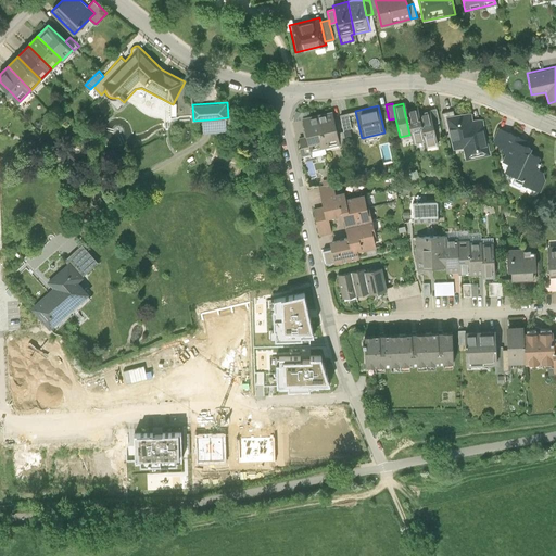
[(106,117),(113,110),(109,106),(102,114),(106,117)]
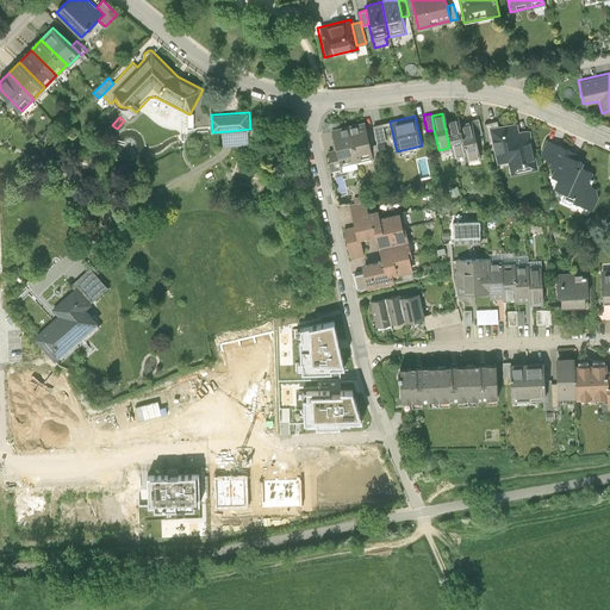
[(456,117),(443,119),(449,148),(452,156),(465,154),(459,124),(456,117)]
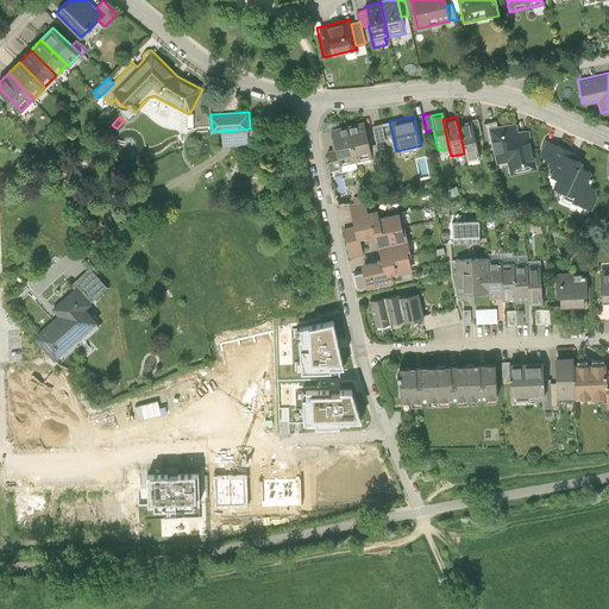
[(470,119),(470,121),(473,135),(481,133),(477,117),(470,119)]
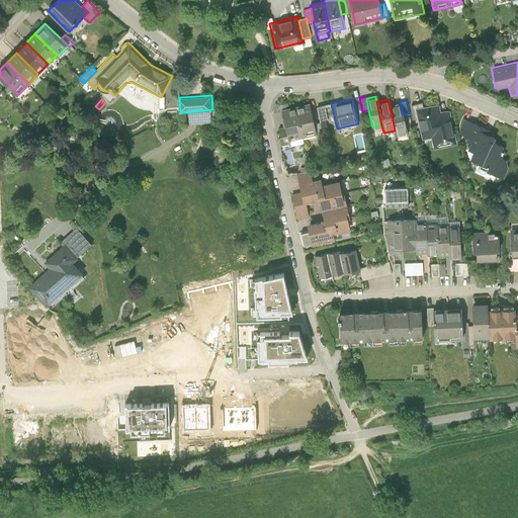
[(294,106),(301,138),(316,134),(313,123),(309,102),(294,106)]
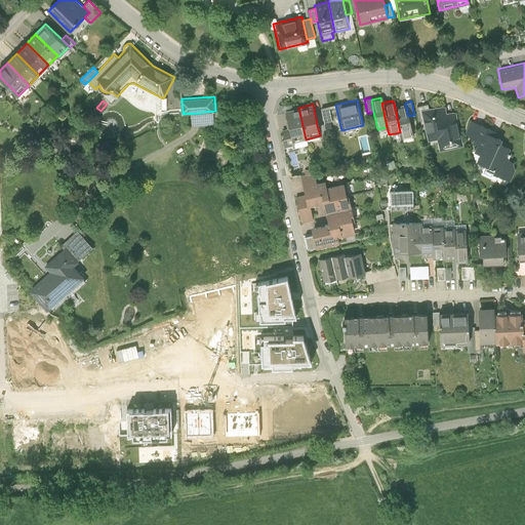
[(419,123),(423,122),(420,110),(429,108),(428,104),(416,106),(419,123)]
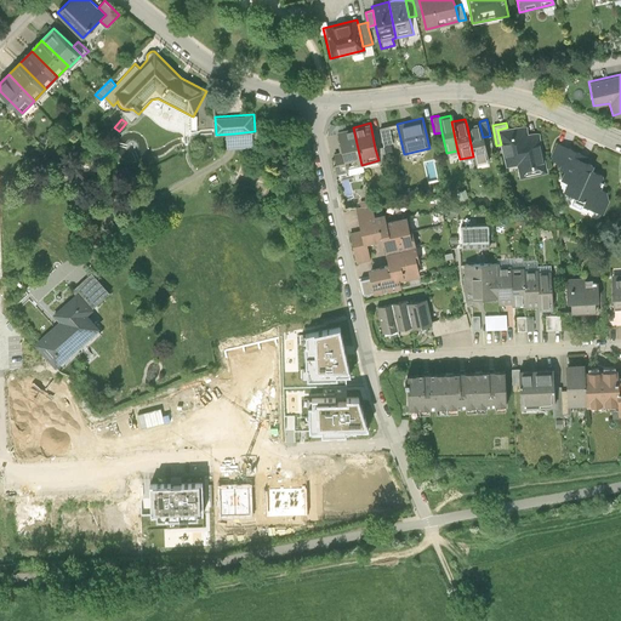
[(479,124),(467,126),(473,157),(474,164),(488,161),(483,137),(479,124)]
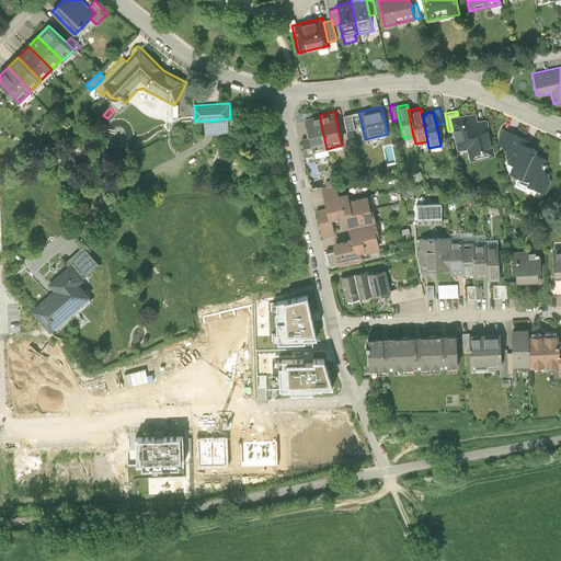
[(458,115),(449,117),(453,130),(456,150),(466,148),(469,160),(494,155),(487,118),(477,119),(474,112),(458,115)]
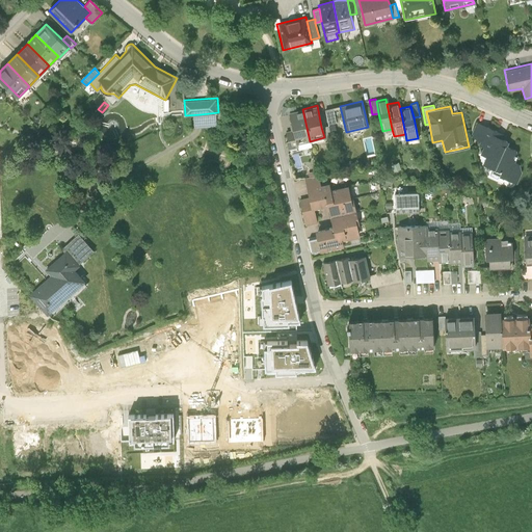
[(333,107),(324,109),(327,124),(336,122),(333,107)]
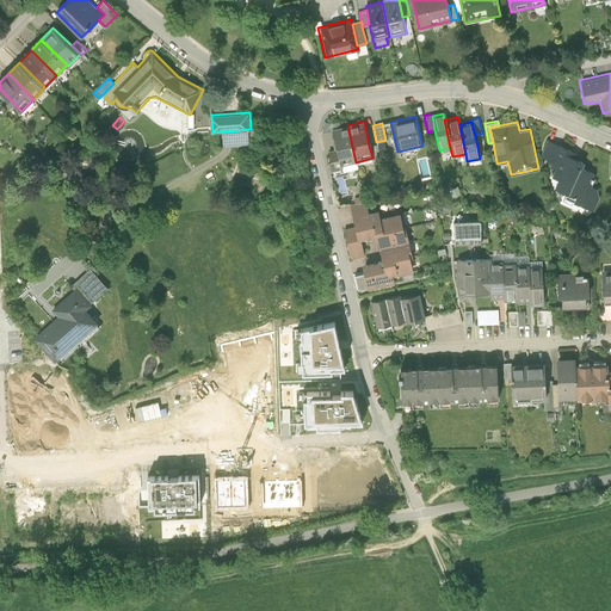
[(347,125),(331,129),(338,158),(339,166),(356,162),(347,125)]
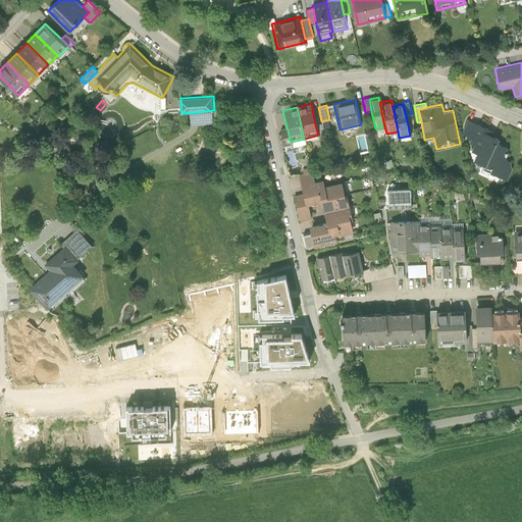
[(493,131),(468,118),(462,133),(469,137),(471,149),(475,151),(472,159),(490,167),(489,171),(506,178),(511,168),(509,160),(505,158),(508,152),(507,146),(497,142),(499,138),(491,135),(493,131)]
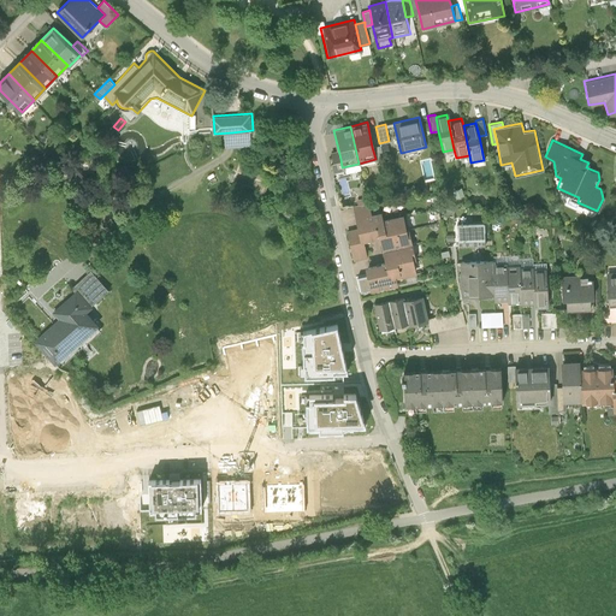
[(380,144),(372,147),(375,159),(375,161),(384,160),(380,144)]
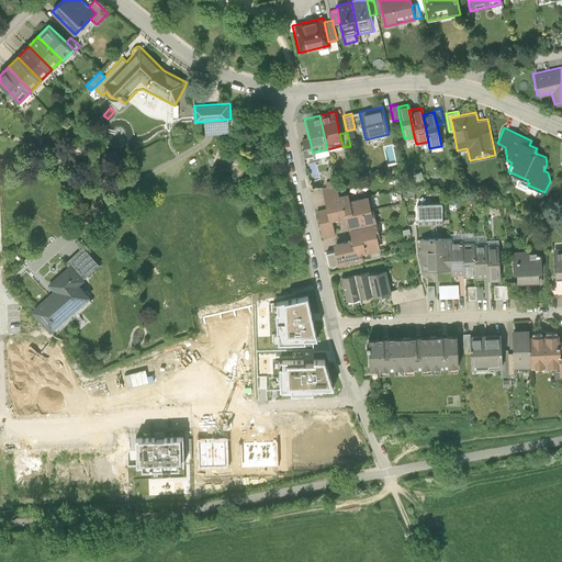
[(313,155),(312,153),(311,145),(300,147),(303,157),(313,155)]
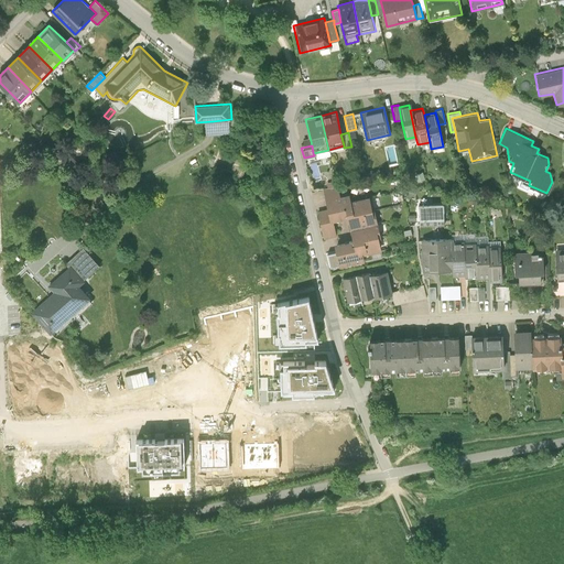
[(424,180),(422,172),(414,174),(418,182),(424,180)]
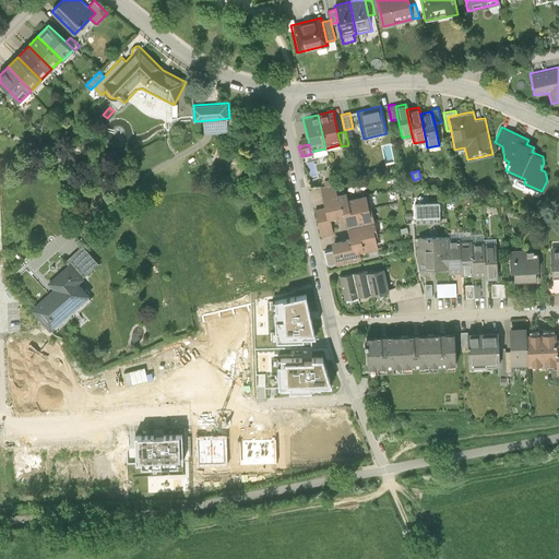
[(413,186),(403,183),(400,193),(411,195),(413,186)]
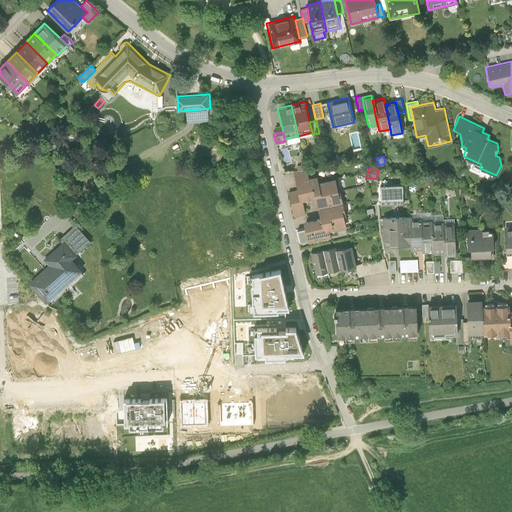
[(300,201),(313,198),(312,193),(319,191),(317,182),(316,176),(308,178),(307,169),(294,172),(297,189),(300,201)]
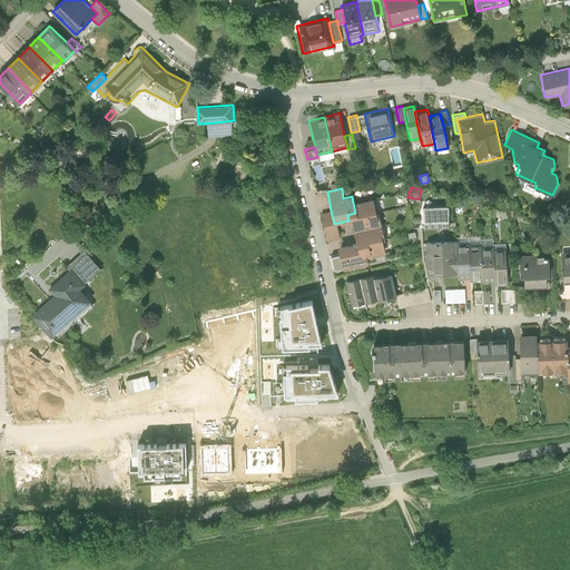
[(371,199),(353,203),(355,213),(347,215),(349,220),(351,231),(380,225),(379,218),(374,219),(371,199)]
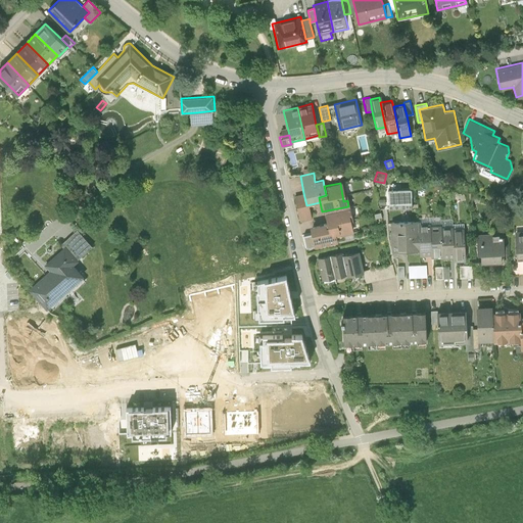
[(410,189),(386,190),(387,206),(387,209),(411,208),(410,189)]
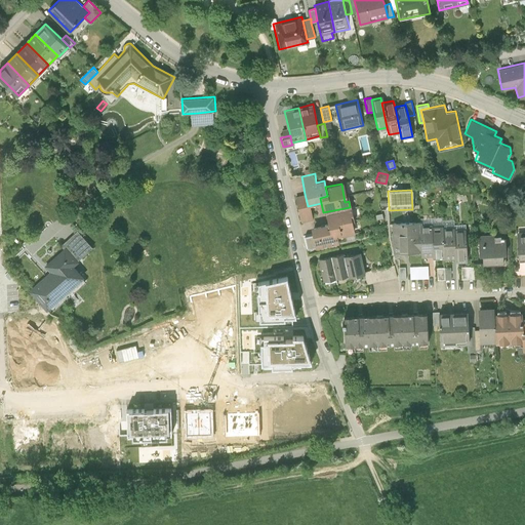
[(311,219),(308,206),(305,194),(294,197),(299,223),(311,219)]
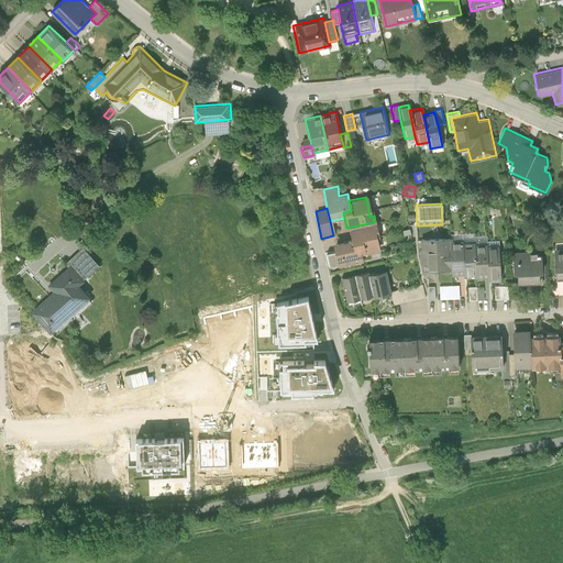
[(346,228),(350,240),(357,239),(361,253),(378,250),(374,230),(376,229),(375,222),(346,228)]
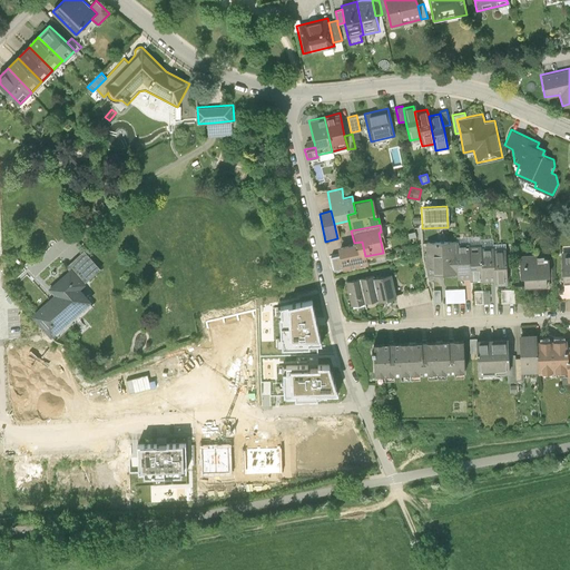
[(428,274),(457,273),(454,245),(454,241),(425,242),(428,274)]
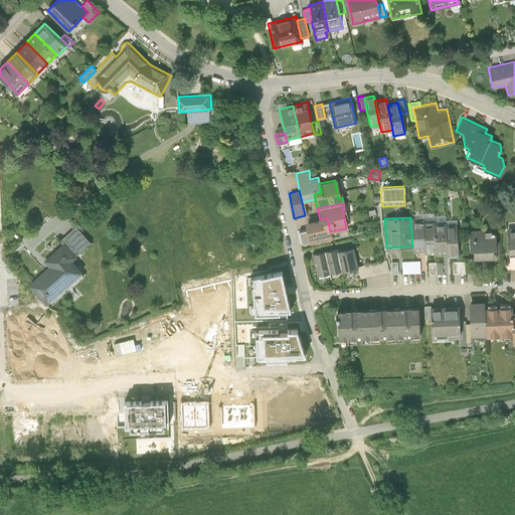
[(331,238),(330,231),(327,218),(320,219),(303,223),(307,243),(331,238)]
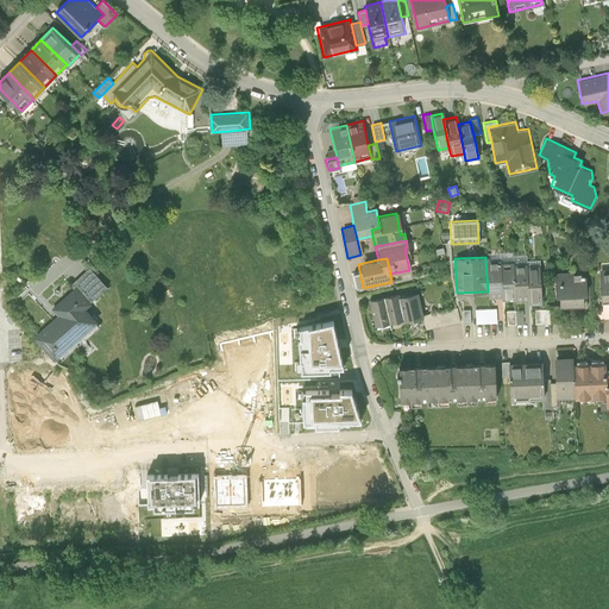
[(498,261),(485,262),(488,292),(488,297),(496,297),(501,297),(498,263),(498,261)]
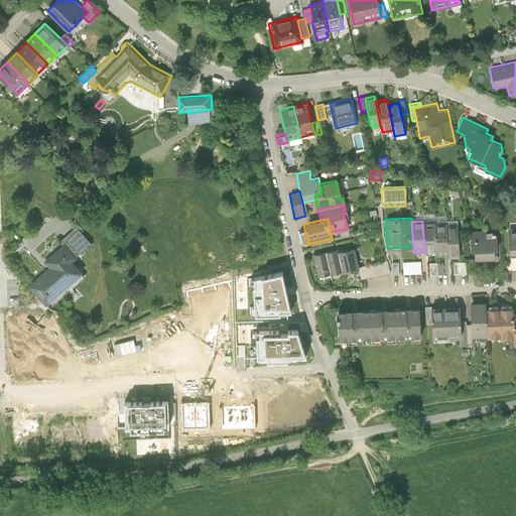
[(434,223),(422,223),(424,252),(424,254),(426,254),(435,253),(434,224),(434,223)]
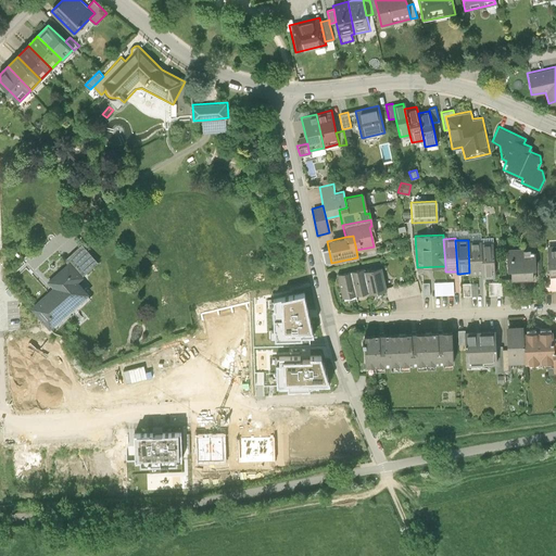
[(482,275),(481,242),(481,240),(468,241),(469,273),(469,276),(479,275),(482,275)]
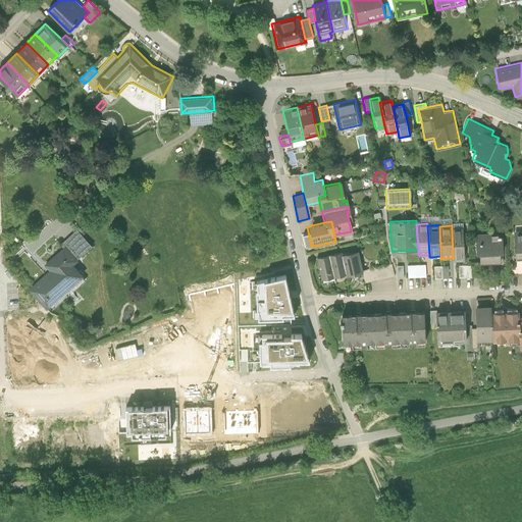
[(453,258),(453,260),(457,260),(464,260),(463,227),(452,227),(453,258)]
